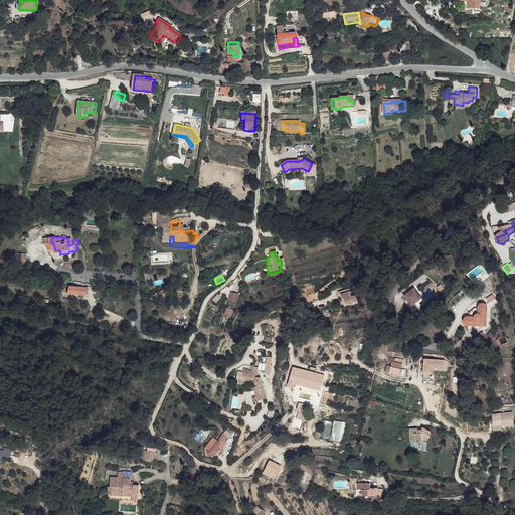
[(410,284),(400,291),(408,302),(418,294),(410,284)]
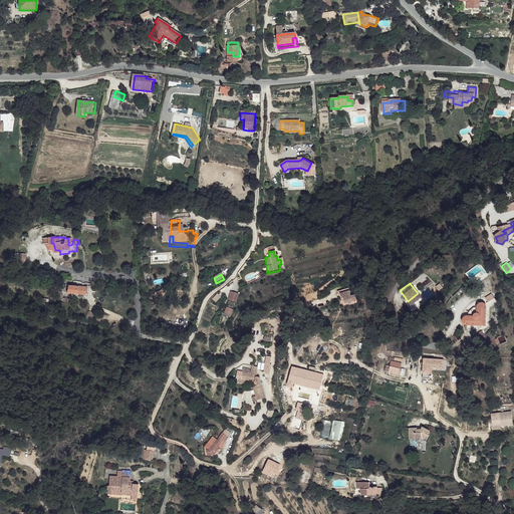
[(346,284),(335,287),(338,296),(341,295),(343,299),(353,295),(352,290),(349,291),(346,284)]
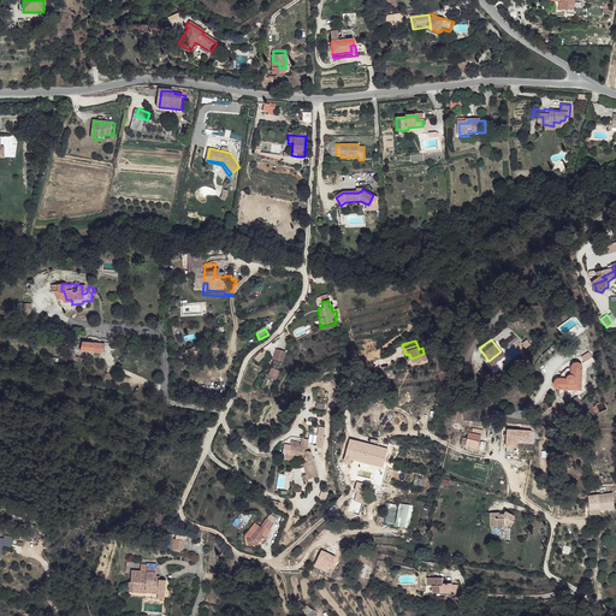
[(101,348),(82,343),(81,351),(100,355),(101,348)]
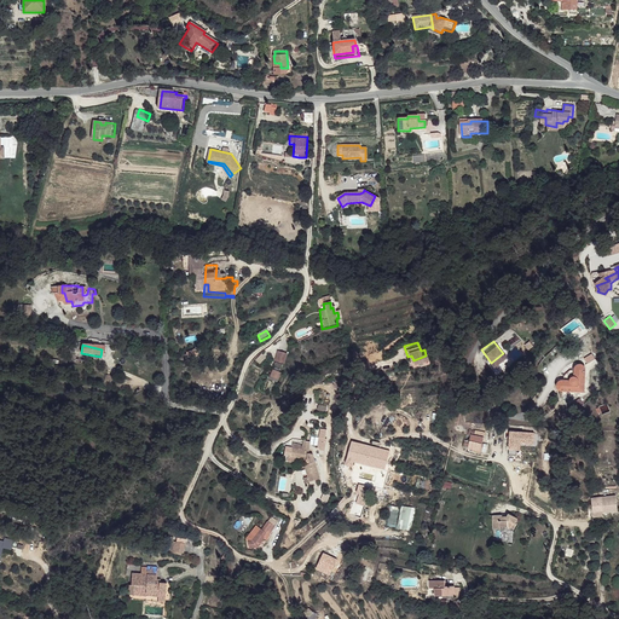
[(281,353),(273,350),(268,360),(277,364),(281,353)]
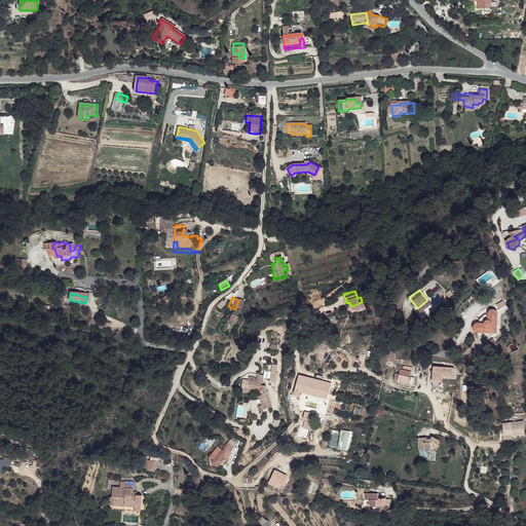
[(501,299),(494,302),(496,307),(503,304),(501,299)]
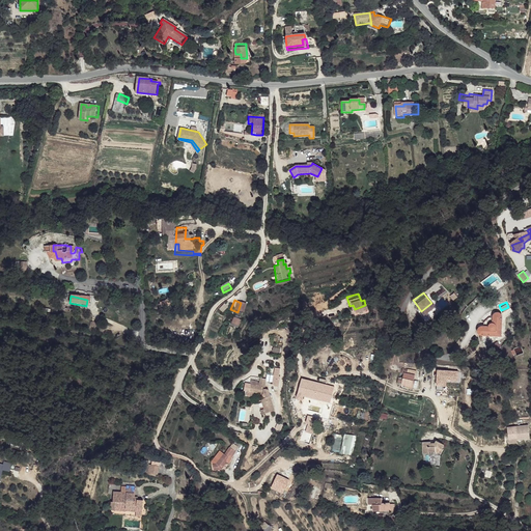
[(508,307),(501,310),(504,315),(510,311),(508,307)]
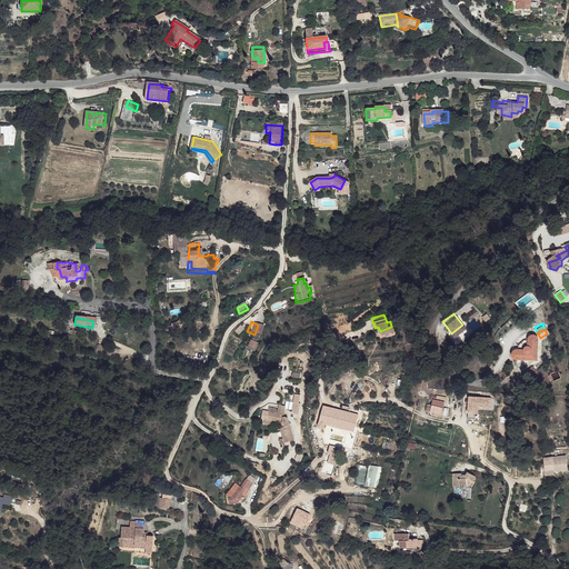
[(509,356),(511,357),(532,359),(536,336),(533,333),(531,332),(529,332),(528,332),(527,333),(526,335),(526,336),(526,337),(520,340),(518,341),(516,343),(515,345),(513,347),(512,347),(511,347),(509,348),(508,349),(508,351),(508,353),(509,356)]
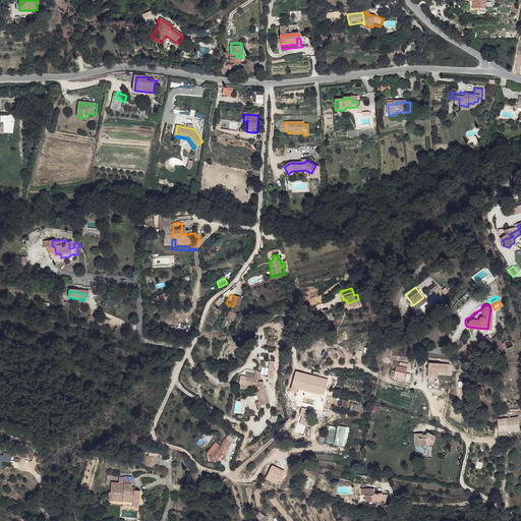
[(230,312),(223,310),(220,316),(227,319),(230,312)]
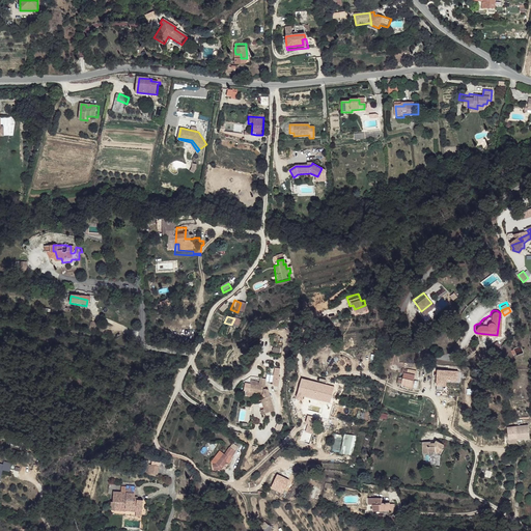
[(408,371),(404,370),(403,376),(414,379),(415,373),(408,372),(408,371)]
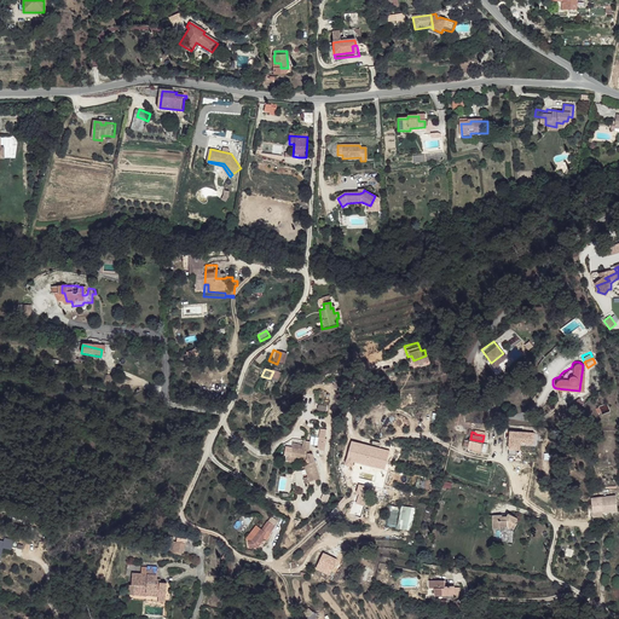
[(482,441),(470,439),(469,443),(468,446),(481,450),(482,441)]
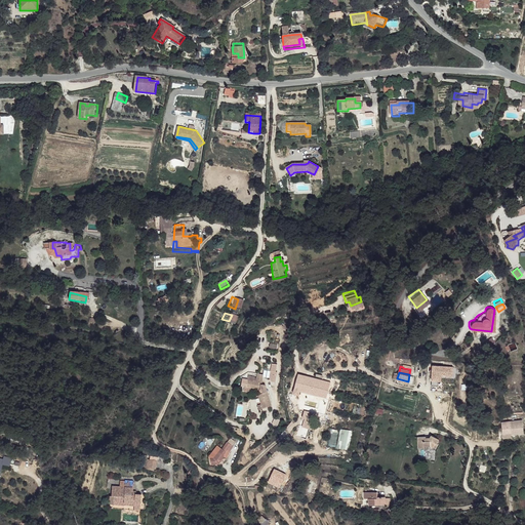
[(247,377),(245,388),(259,391),(258,393),(260,395),(258,396),(264,405),(266,408),(266,409),(273,404),(263,386),(260,385),(263,376),(256,375),(254,382),(252,382),(253,379),(247,377)]
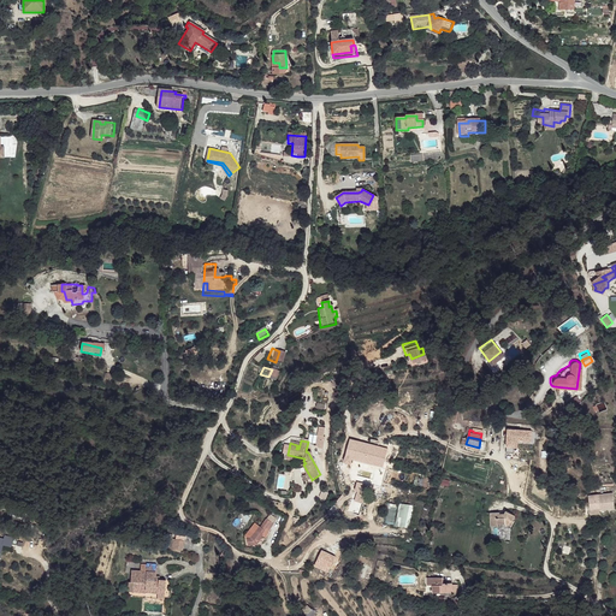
[(367,448),(349,443),(347,452),(348,452),(347,461),(351,462),(353,458),(371,463),(375,446),(368,444),(367,448)]
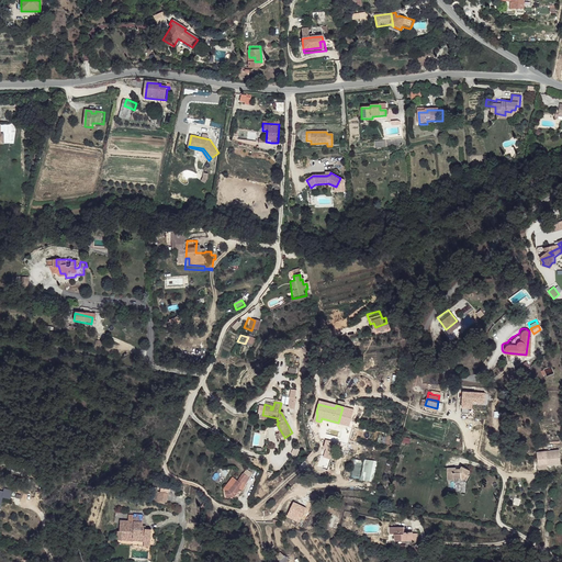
[(337,442),(327,439),(326,447),(336,449),(337,442)]
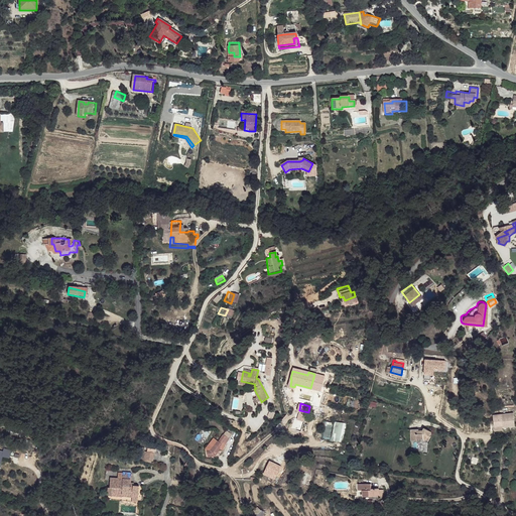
[(514,414),(493,416),(494,427),(502,427),(503,428),(508,427),(515,426),(514,414)]
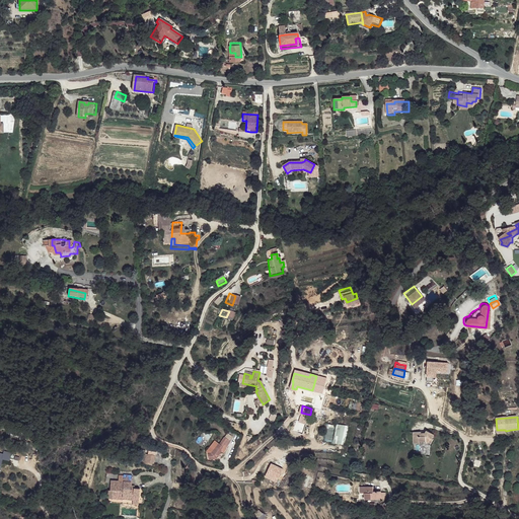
[(294,421),(293,427),(317,432),(319,422),(312,421),(311,424),(294,421)]
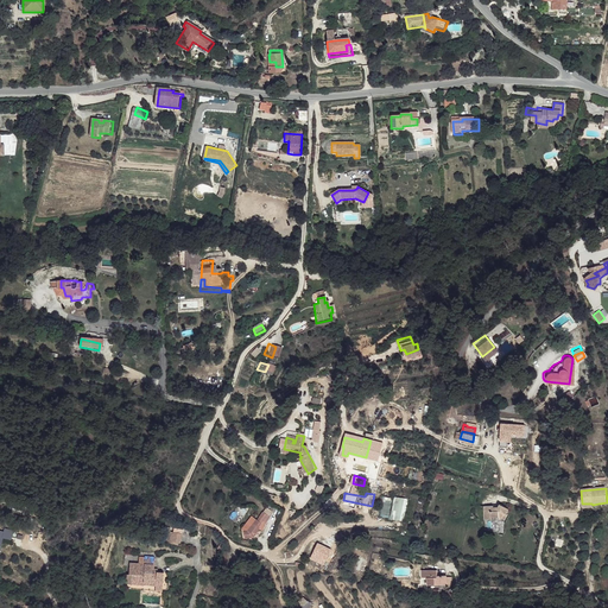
[(390,517),(391,496),(382,496),(381,515),(390,517)]
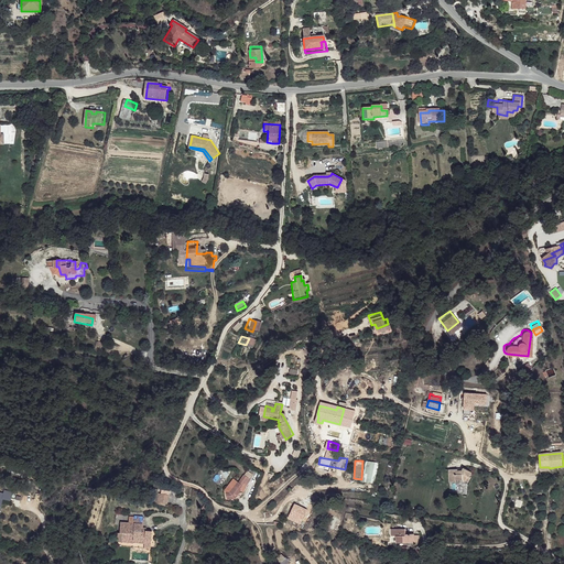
[(361,480),(372,483),(377,463),(366,461),(361,480)]
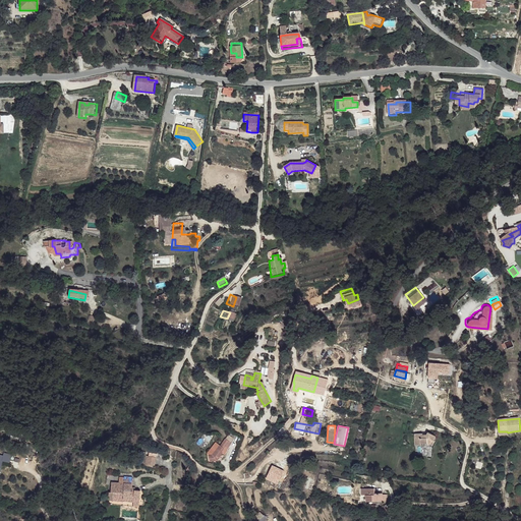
[(421,431),(412,435),(414,441),(412,441),(415,448),(421,446),(421,444),(427,443),(432,445),(435,440),(433,440),(436,435),(427,431),(425,433),(421,431)]
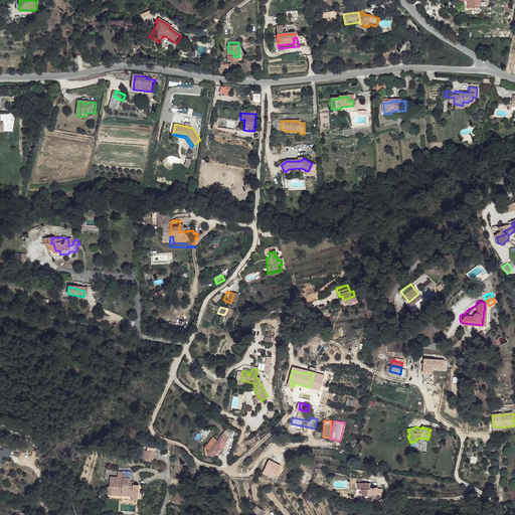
[(209,449),(206,449),(205,455),(213,454),(218,447),(220,449),(223,445),(223,444),(228,438),(222,433),(217,440),(216,439),(209,449)]
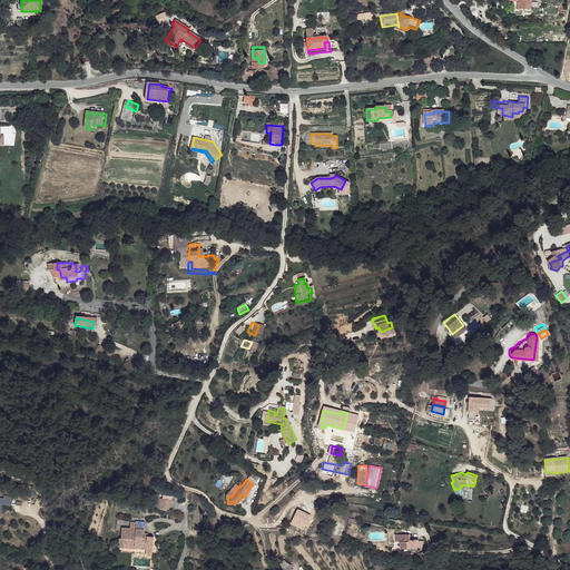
[(13,509),(15,499),(0,497),(0,517),(1,518),(1,508),(13,509)]
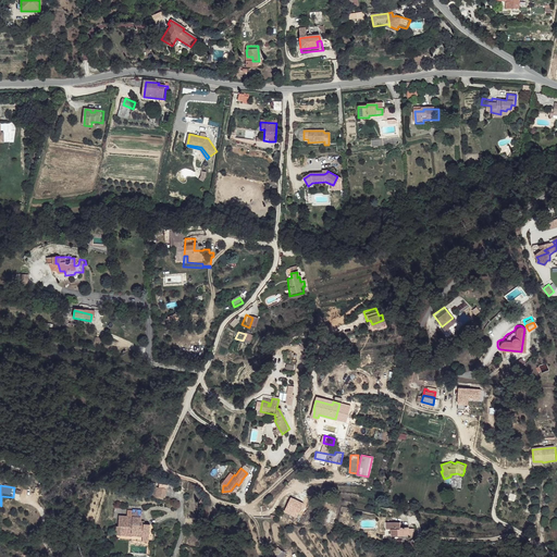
[(165,497),(166,489),(156,486),(155,496),(165,497)]
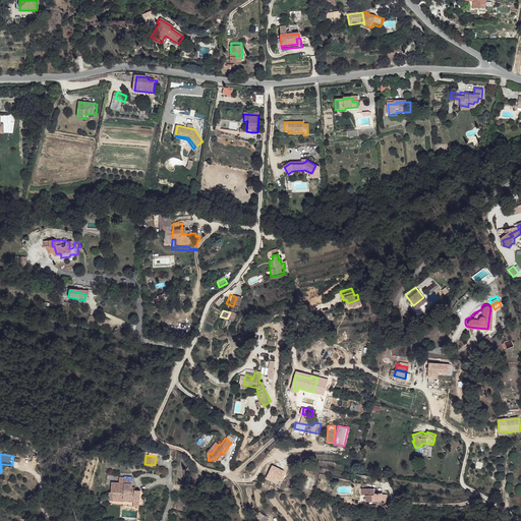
[(277,483),(283,470),(272,464),(266,478),(277,483)]
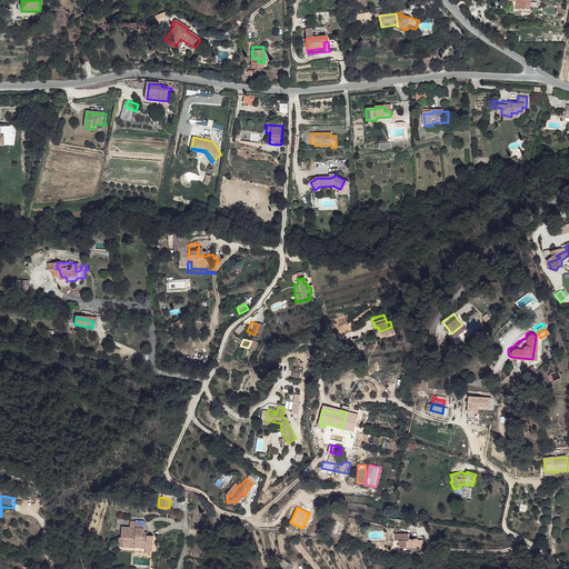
[(135,527),(120,527),(120,538),(122,539),(122,545),(133,547),(133,549),(142,549),(142,546),(151,547),(152,537),(143,536),(143,522),(135,522),(135,527)]
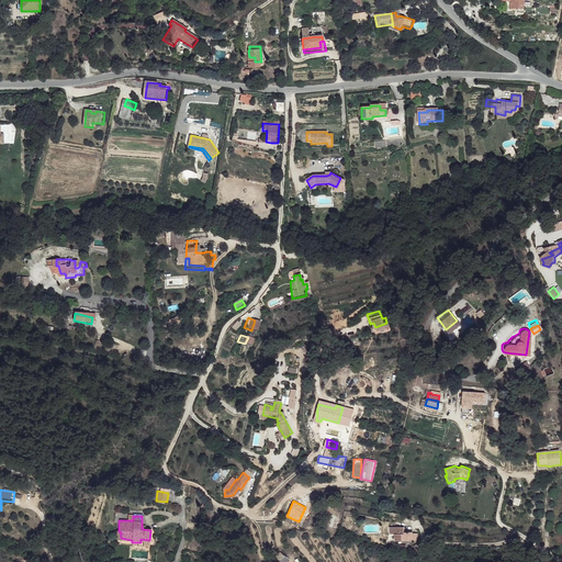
[(406,524),(393,523),(392,531),(395,531),(394,537),(409,539),(411,531),(405,531),(406,524)]
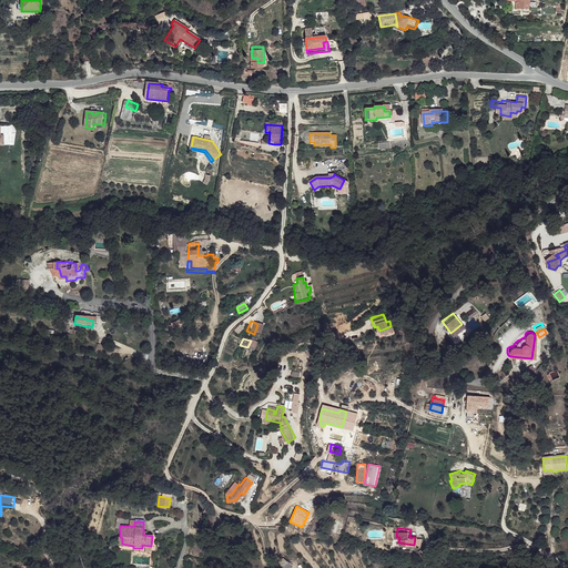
[(287,561),(283,557),(279,564),(282,567),(287,561)]
